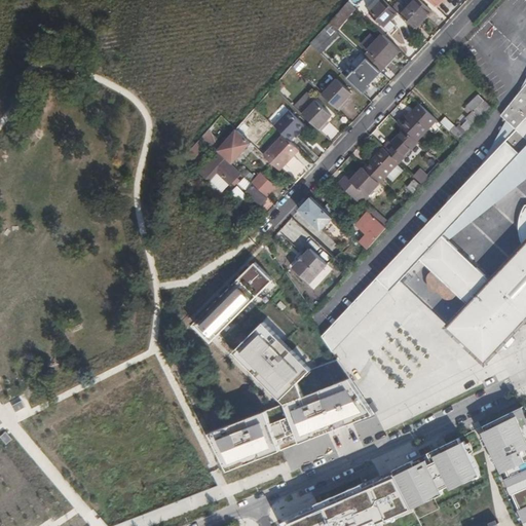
[(419,0),(412,0),(400,13),(416,29),(433,11),(419,0)]
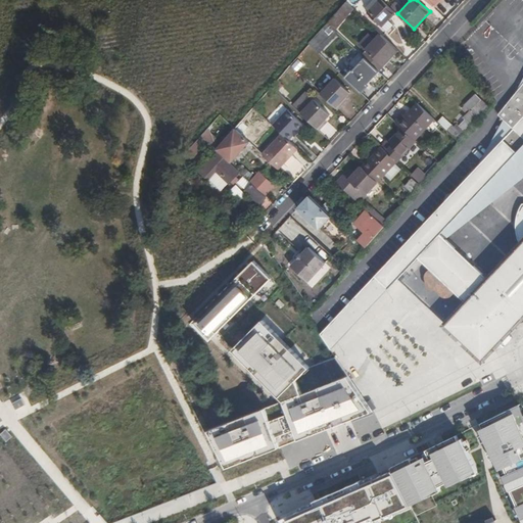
[(443,0),(440,4),(446,10),(456,0),(443,0)]
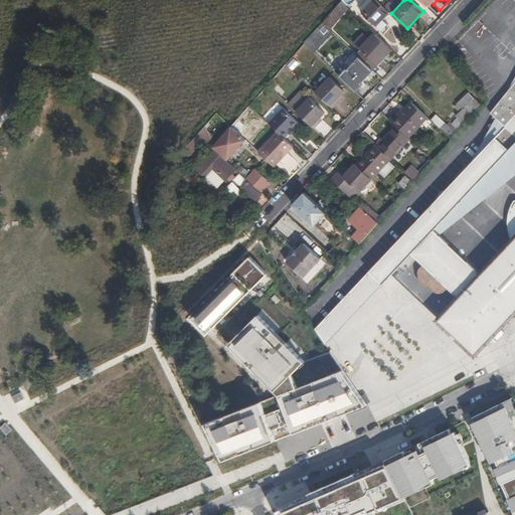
[(376,26),(389,13),(376,1),(364,14),(376,26)]
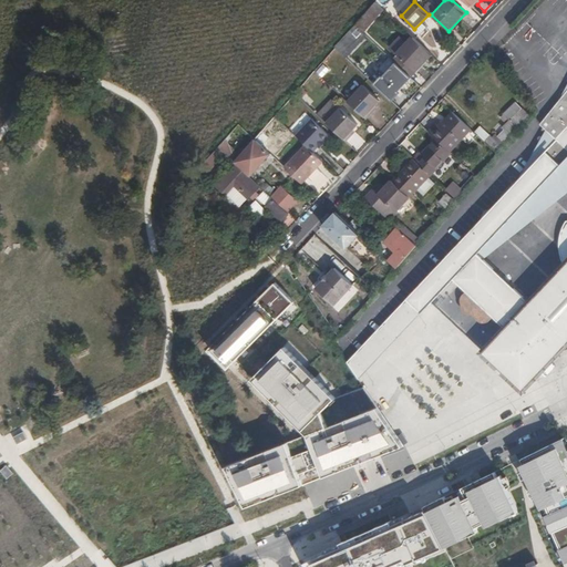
[(384,10),(375,2),(356,24),(364,33),(384,10)]
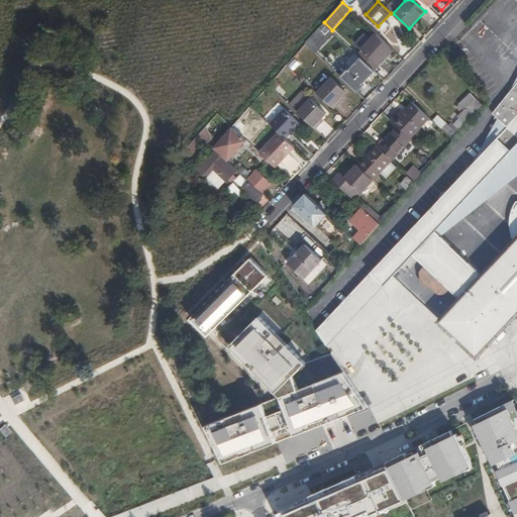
[(332,30),(324,22),(306,43),(315,52),(334,32),(332,30)]
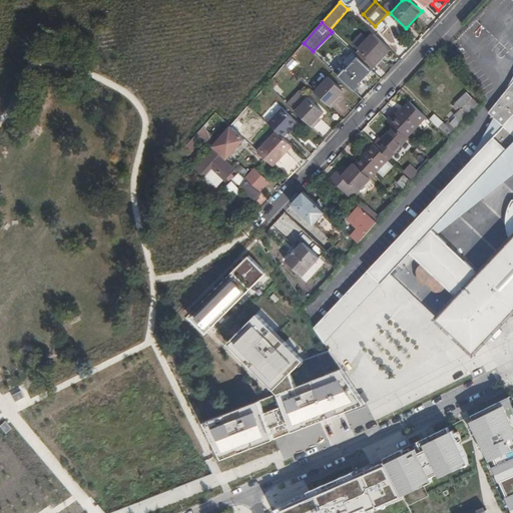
[(360,50),(370,40),(362,32),(352,42),(360,50)]
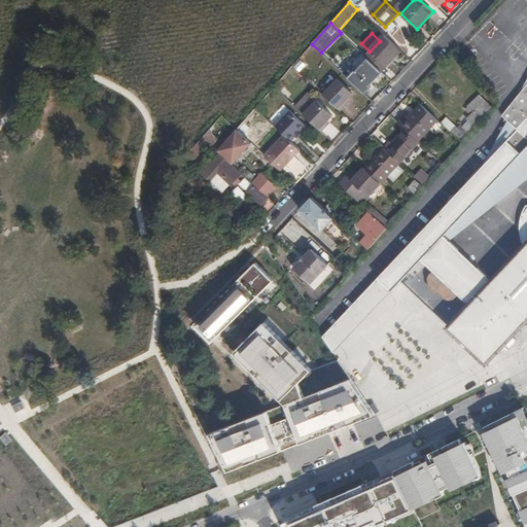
[(386,66),(400,49),(385,35),(380,41),(370,51),(386,66)]
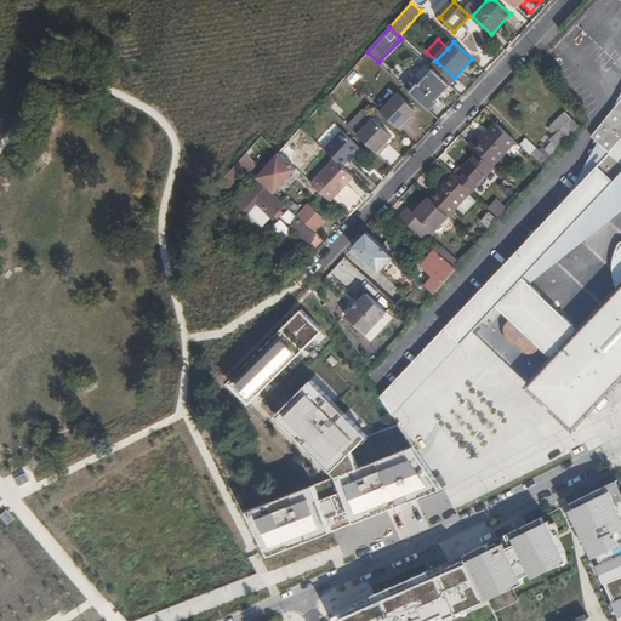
[(436,61),(431,67),(433,68),(449,84),(455,78),(436,61)]
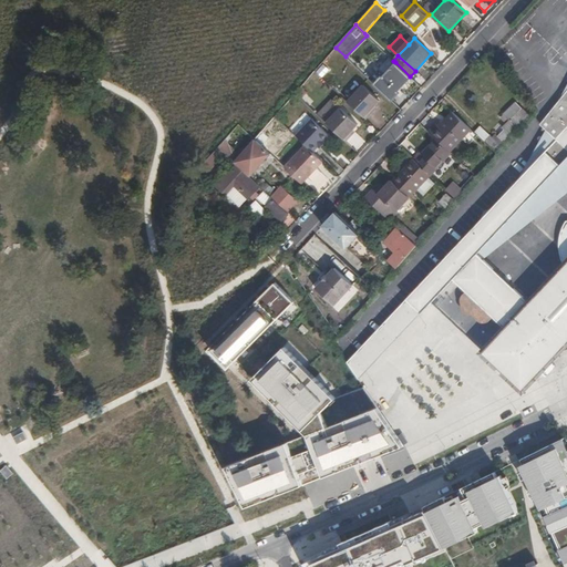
[(410,76),(395,62),(382,76),(381,75),(373,83),(391,100),(398,92),(397,91),(410,76)]
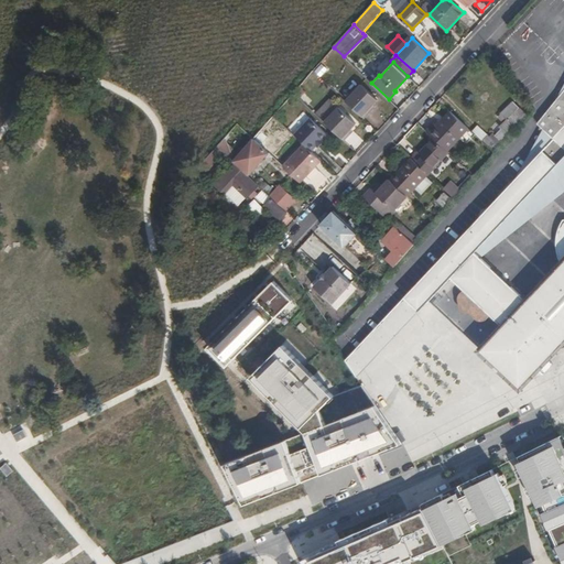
[(370,111),(368,109),(378,100),(361,85),(347,101),(365,118),(370,111)]
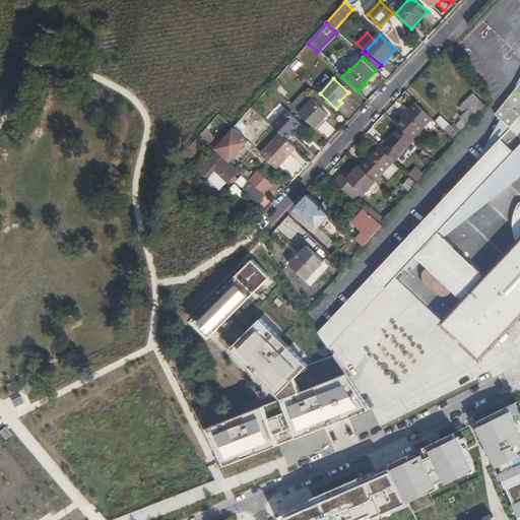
[(318,331),(329,347),(392,280),(415,256),(463,301),(444,322),(458,336),(460,334),(463,338),(462,339),(480,356),(519,314),(519,202),(517,205),(516,208),(514,215),(513,221),(513,229),(515,236),(518,243),(486,277),(444,237),(519,176),(519,161),(516,166),(513,160),(519,152),(519,82),(516,88),(496,114),(502,119),(511,128),(476,164),(318,331)]
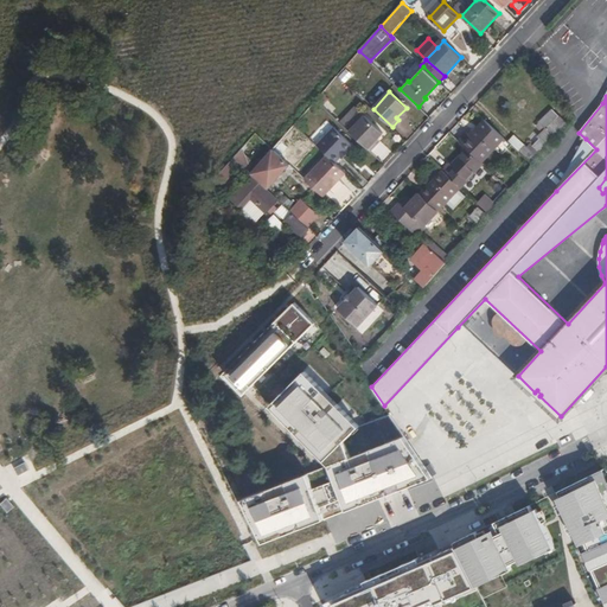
[(531,163),(555,136),(548,131),(560,119),(553,112),(538,128),(542,132),(537,138),(540,141),(531,151),(525,146),(521,152),(531,163)]
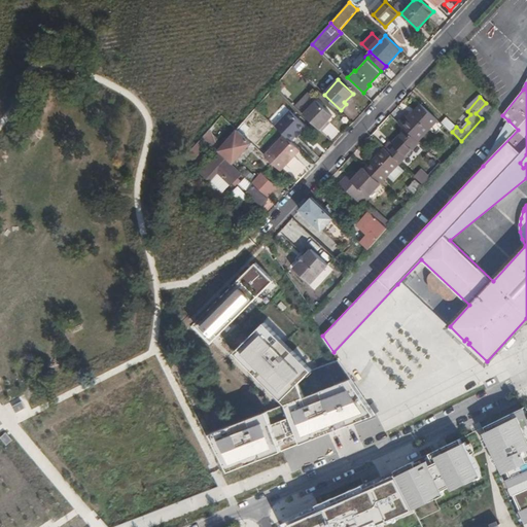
[(327,125),(324,123),(332,115),(316,100),(303,114),(321,131),(327,125)]
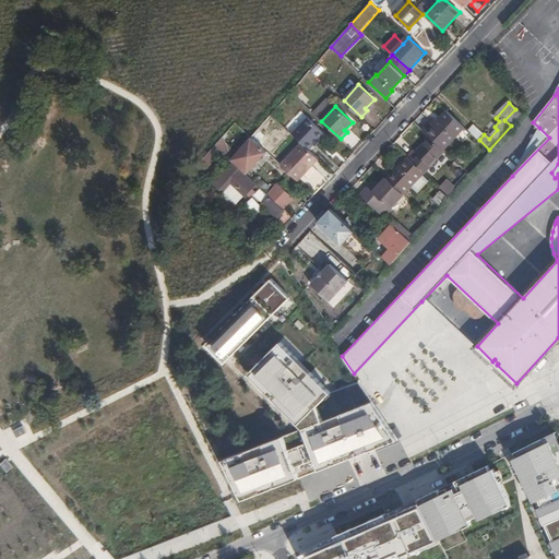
[(504,120),(511,126),(522,115),(515,109),(504,120)]
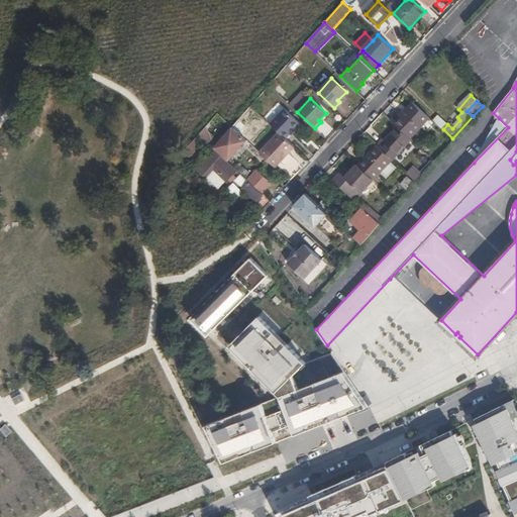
[(402,118),(414,104),(412,103),(400,116),(402,118)]
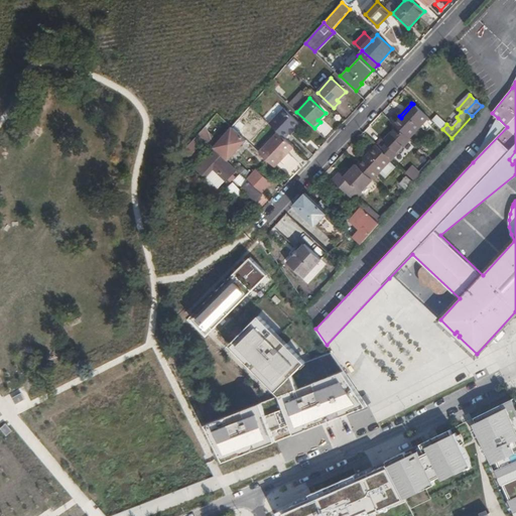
[(396,113),(390,120),(397,126),(409,138),(427,117),(413,104),(401,118),(399,116),(396,113)]
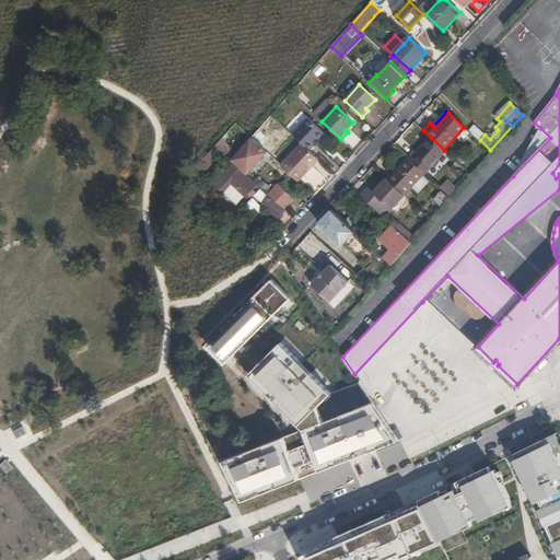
[(265,133),(277,120),(271,115),(253,137),(260,144),(267,137),(265,133)]
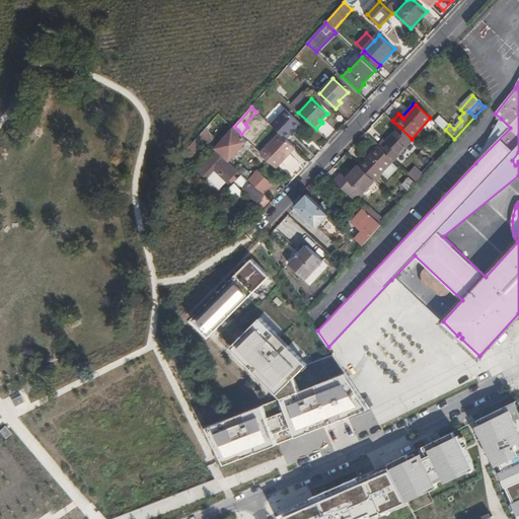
[(279,132),(286,139),(291,134),(295,129),(300,123),(285,108),(271,125),(279,132)]
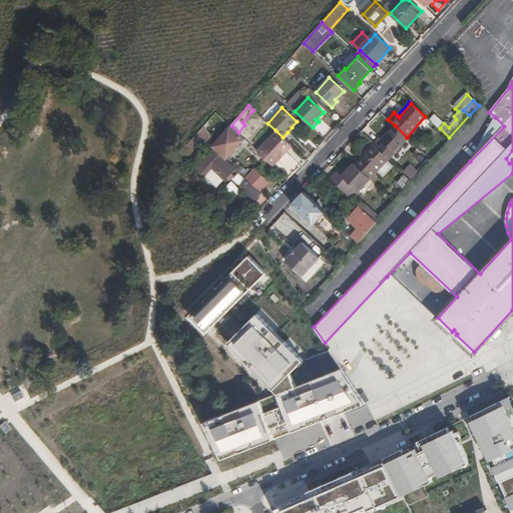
[(260,123),(264,119),(259,114),(254,118),(260,123)]
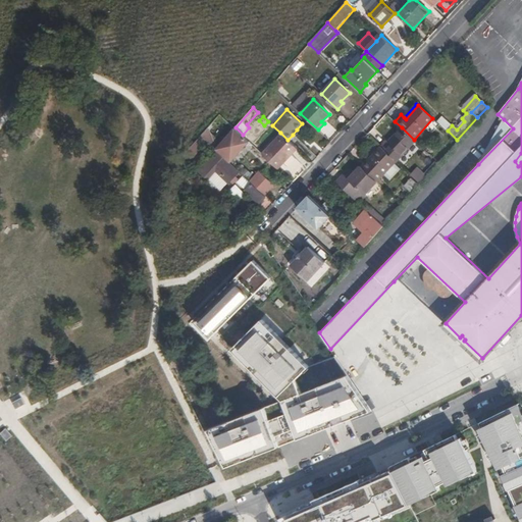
[(494,135),(478,164),(513,128),(504,119),(494,135)]
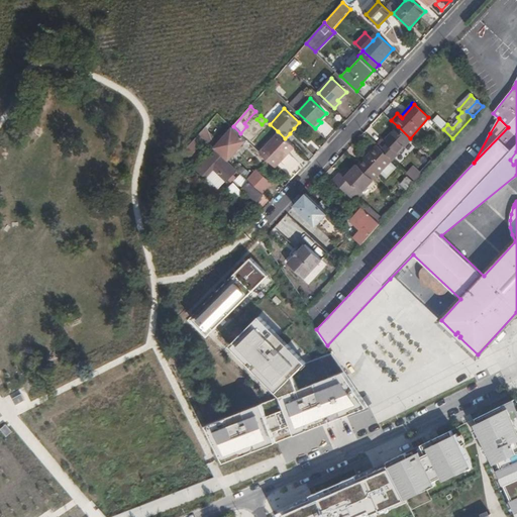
[(323,135),(329,129),(323,122),(317,128),(323,135)]
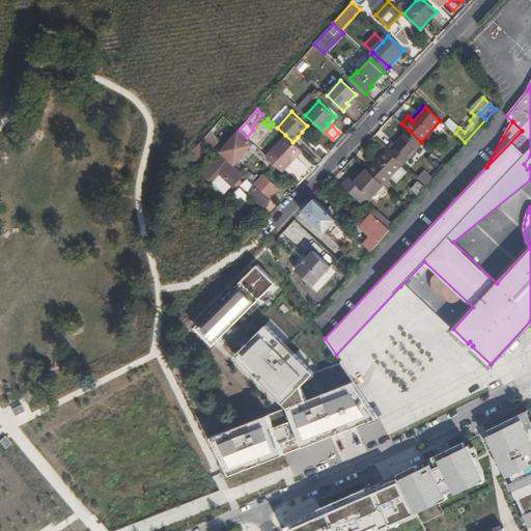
[(244,150),(252,142),(247,137),(240,130),(220,152),(228,160),(240,147),(244,150)]
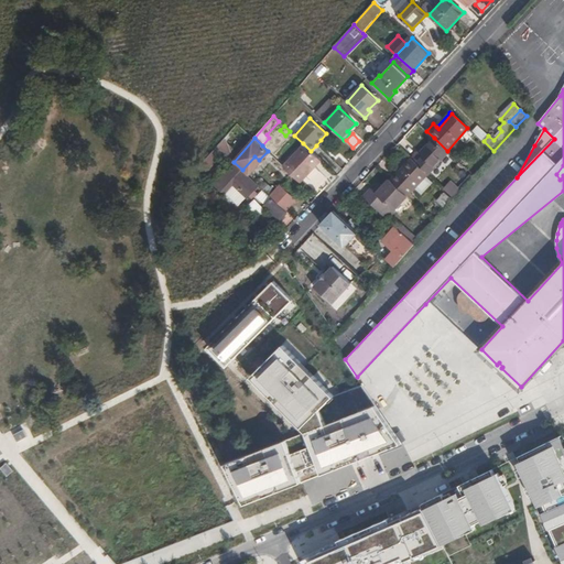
[(422,156),(415,163),(429,174),(429,175),(449,153),(447,151),(434,138),(419,154),(422,156)]
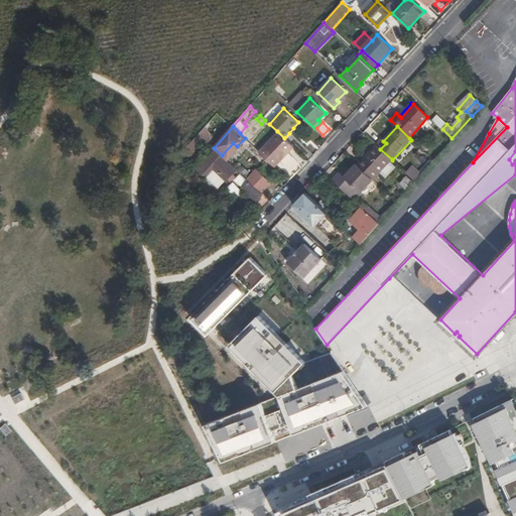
[(258,151),(275,166),(293,147),(288,142),(284,138),(277,131),(258,151)]
